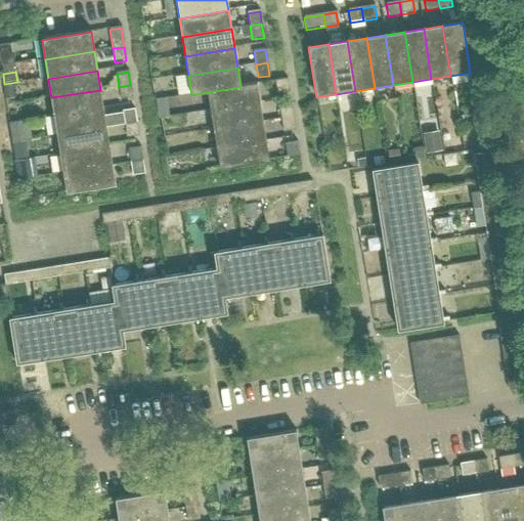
[(277,94),(286,93),(290,92),(287,79),(275,81),(277,94)]
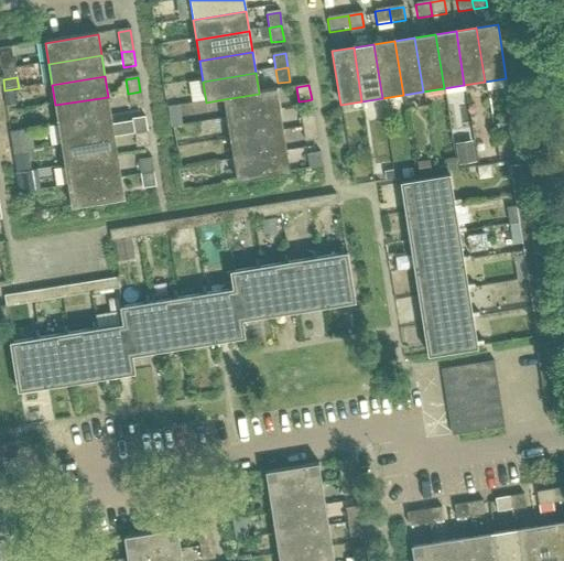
[(227,120),(280,111),(277,89),(259,93),(259,94),(224,99),(227,120)]
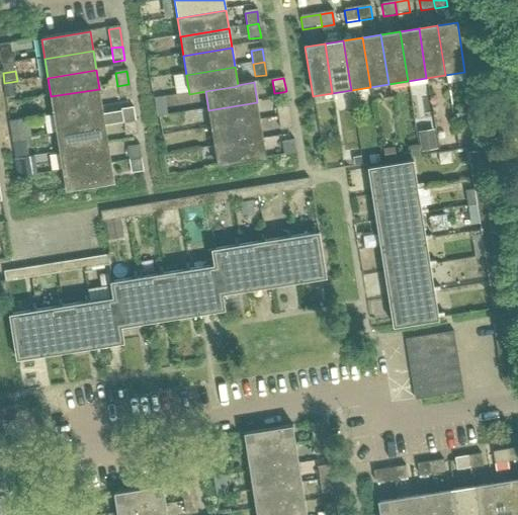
[(128,84),(117,86),(119,99),(131,97),(128,84)]
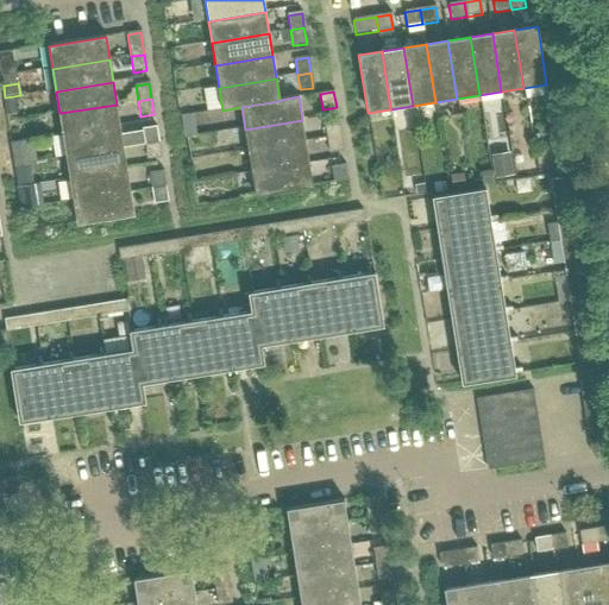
[(63,136),(120,126),(117,105),(60,113),(63,136)]
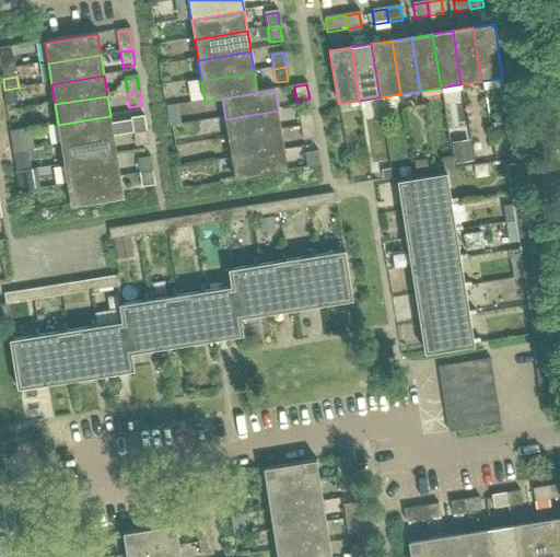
[(229,139),(281,130),(278,111),(225,119),(229,139)]
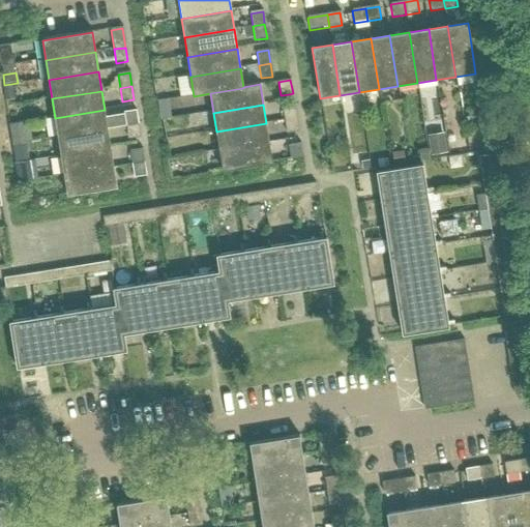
[(284,121),(296,119),(294,106),(283,108),(284,121)]
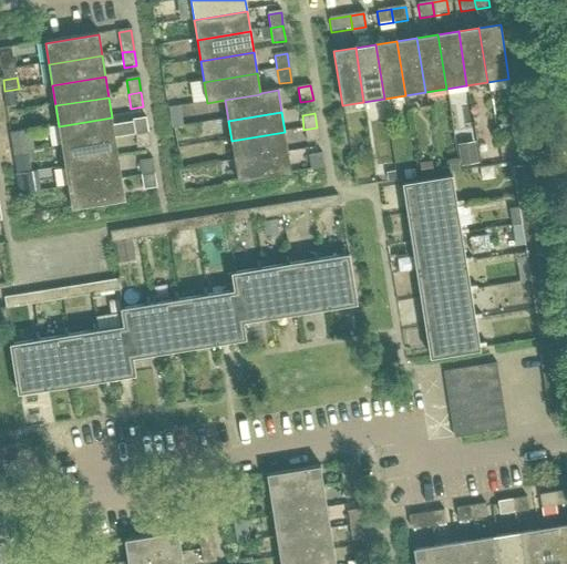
[(62,147),(115,139),(135,135),(147,133),(145,119),(133,121),(133,124),(121,126),(117,129),(117,131),(114,131),(112,118),(59,126),(62,147)]
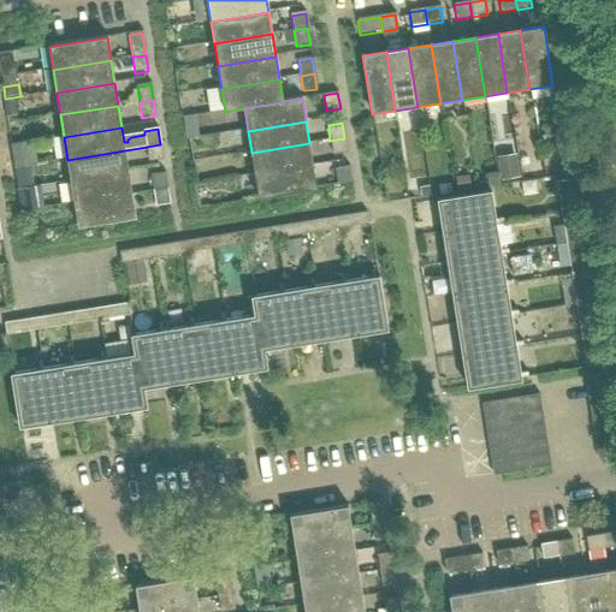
[(344,138),(330,141),(333,156),(347,154),(344,138)]
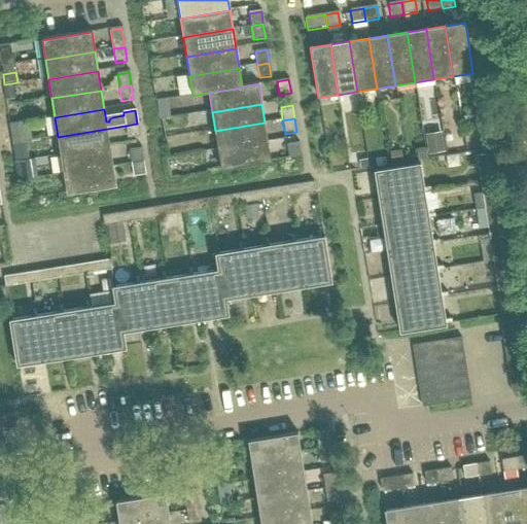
[(218,150),(268,142),(265,123),(215,131),(218,150)]
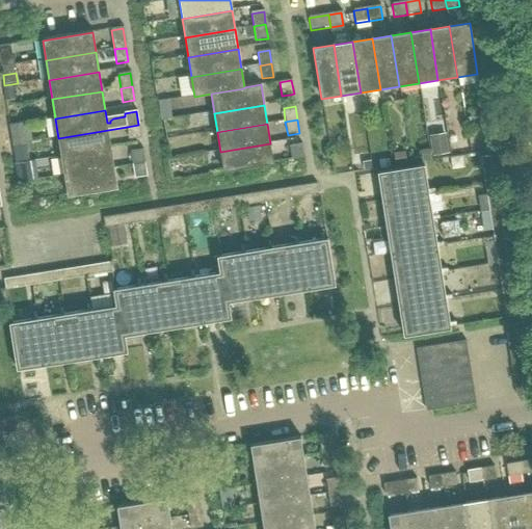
[(138,125),(127,127),(129,140),(140,139),(138,125)]
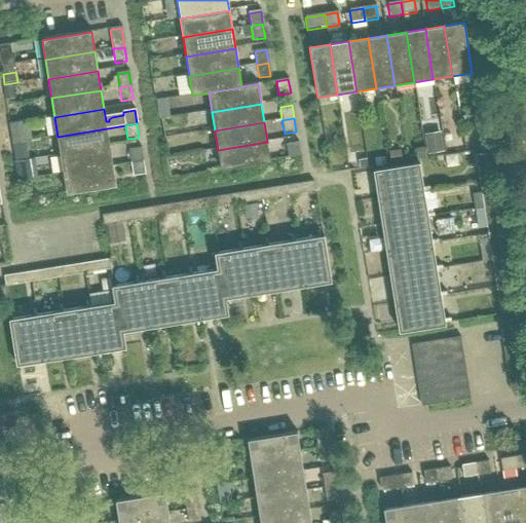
[(61,155),(110,148),(107,128),(58,137),(61,155)]
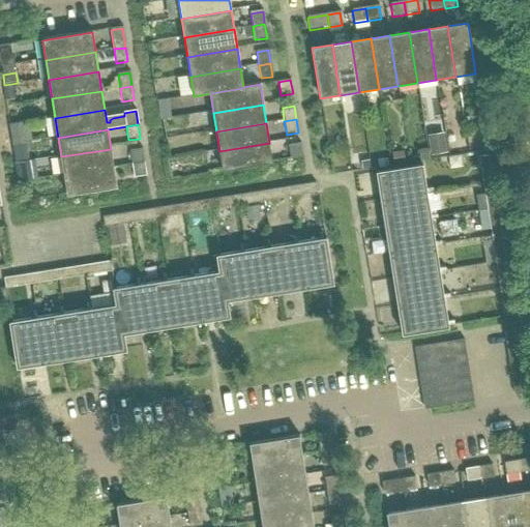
[(269,143),(219,151),(223,170),(223,171),(272,163),(269,143)]
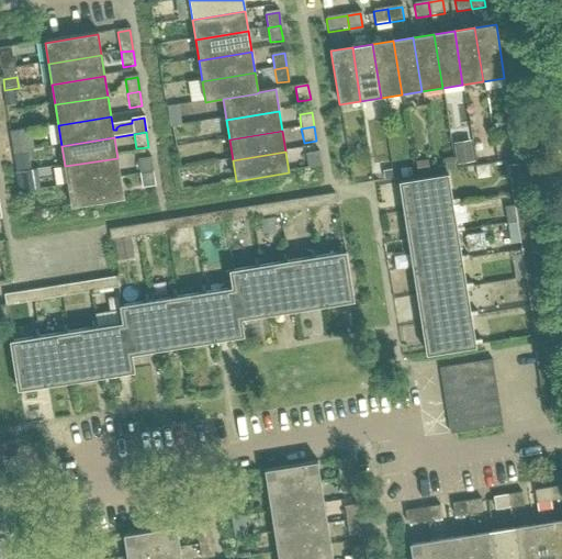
[(307,169),(321,167),(318,154),(305,155),(307,169)]
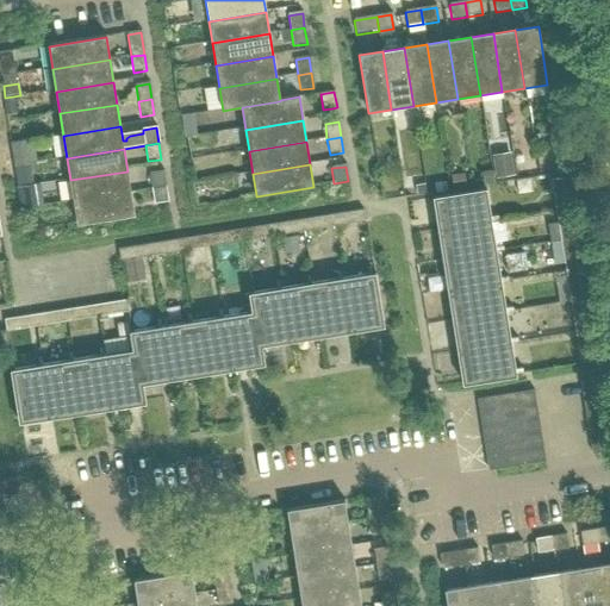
[(74,202),(131,193),(128,172),(70,180),(74,202)]
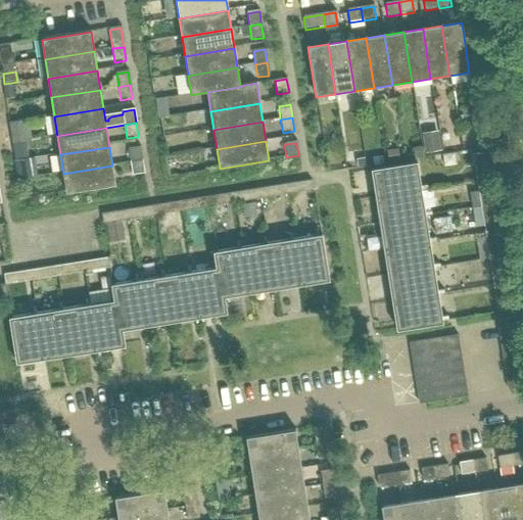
[(131,163),(142,161),(140,148),(129,150),(131,163)]
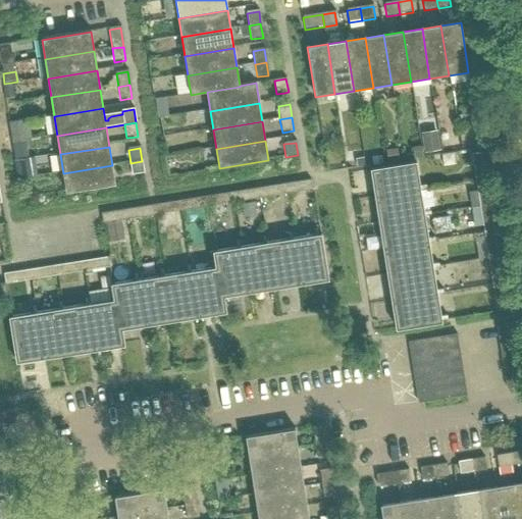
[(475,182),(485,179),(481,154),(472,155),(475,182)]
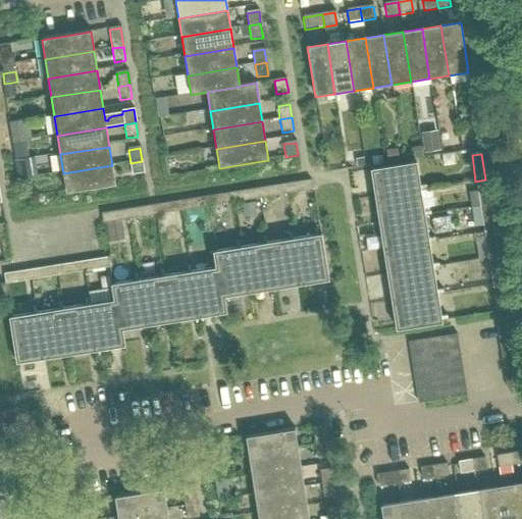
[(142,161),(131,163),(133,175),(144,174),(142,161)]
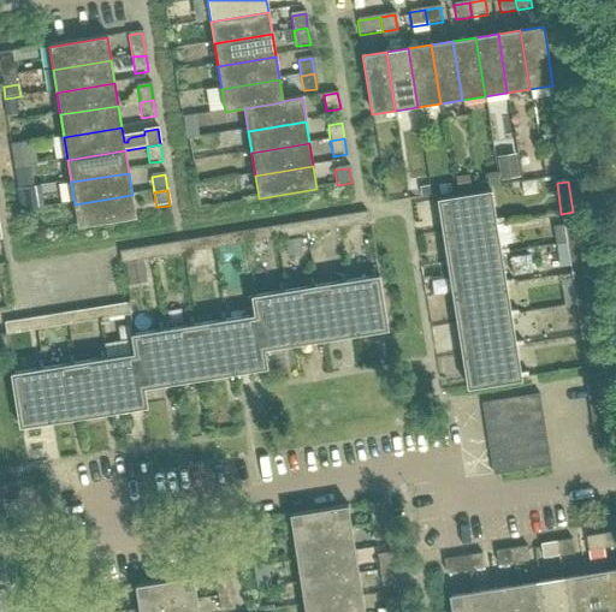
[(491,192),(438,201),(443,233),(496,225),(491,192)]
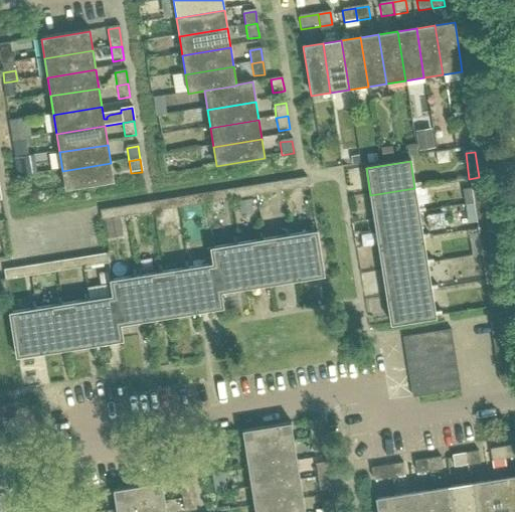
[(111,163),(62,171),(65,190),(114,183),(111,163)]
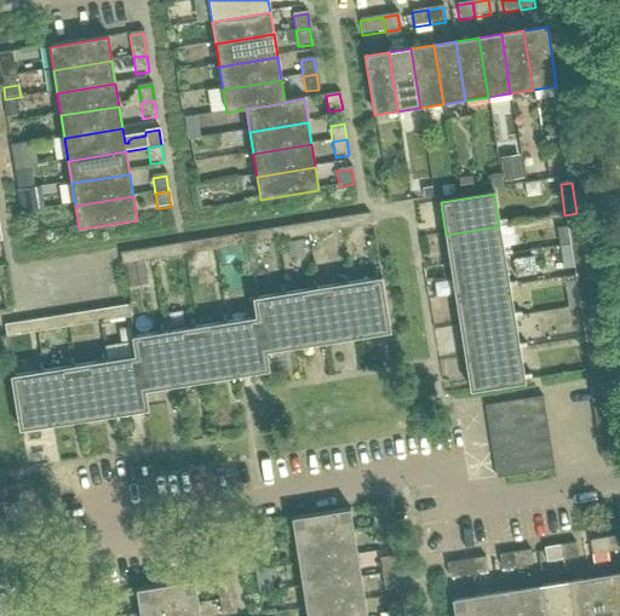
[(306,225),(309,236),(331,232),(329,222),(306,225)]
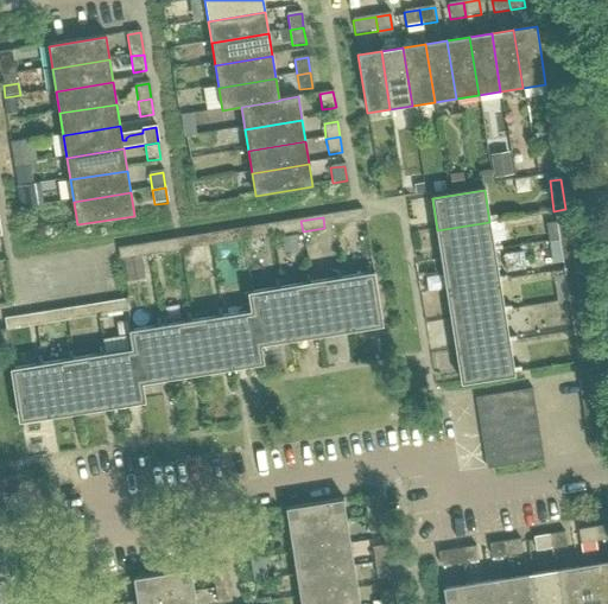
[(559,241),(570,240),(567,218),(556,220),(559,241)]
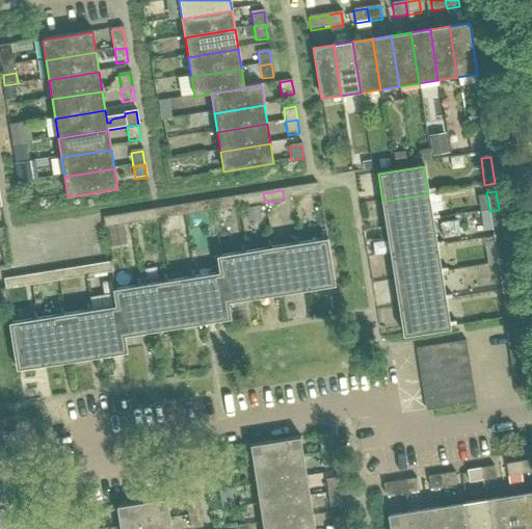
[(246,206),(265,203),(263,193),(244,196),(246,206)]
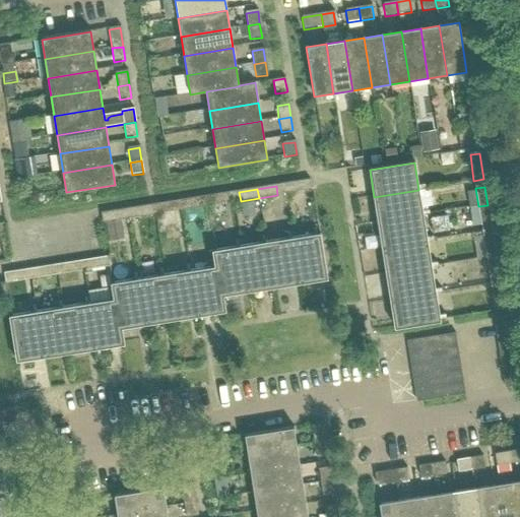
[(418,190),(374,197),(378,223),(423,216),(418,190)]
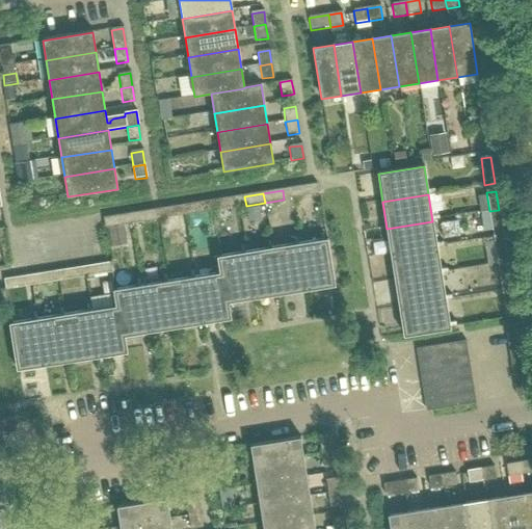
[(210,202),(212,211),(231,209),(229,199),(210,202)]
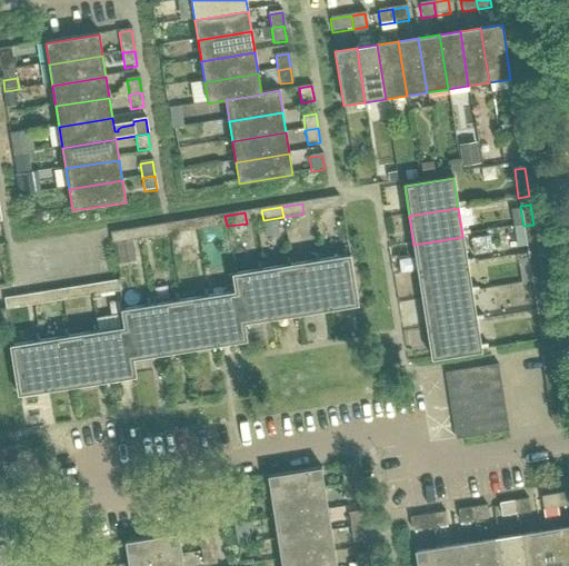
[(207,229),(227,226),(225,216),(205,219),(207,229)]
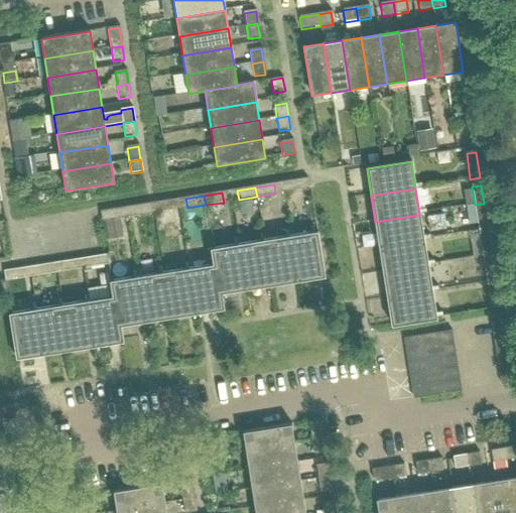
[(152,204),(153,214),(172,211),(170,201),(152,204)]
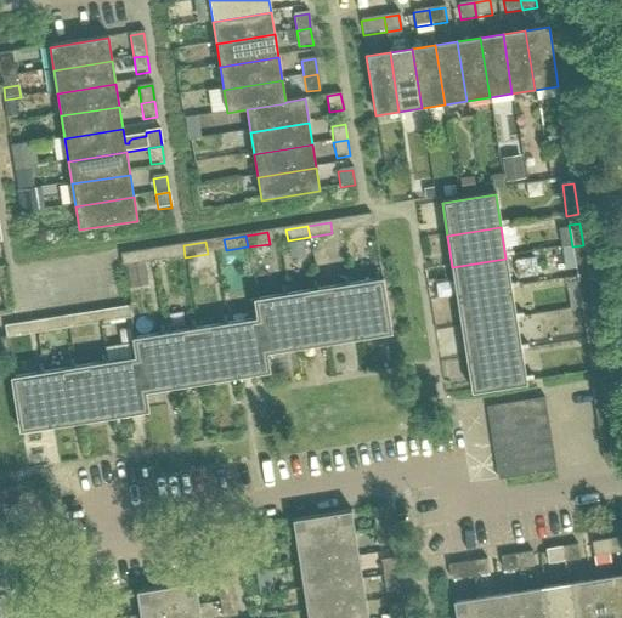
[(163,261),(185,258),(184,245),(162,249),(163,261)]
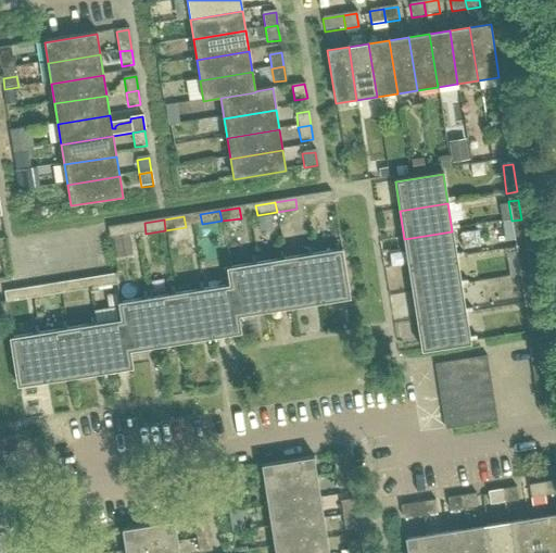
[(521,220),(512,221),(515,241),(525,239),(521,220)]
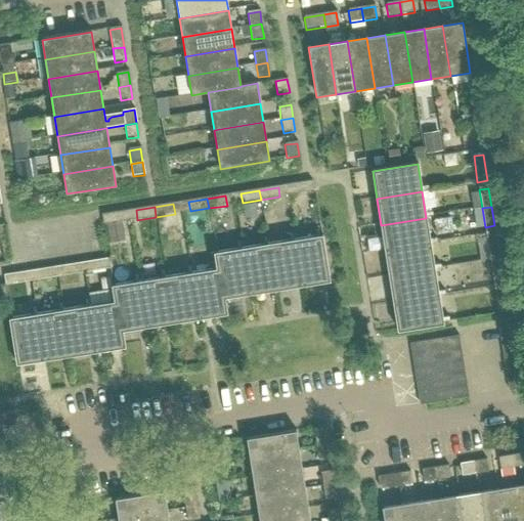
[(103,225),(123,222),(121,213),(102,215),(103,225)]
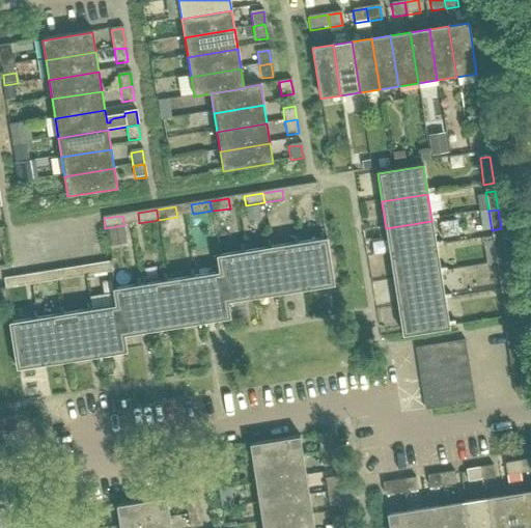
[(431,221),(386,228),(390,254),(437,247),(431,221)]
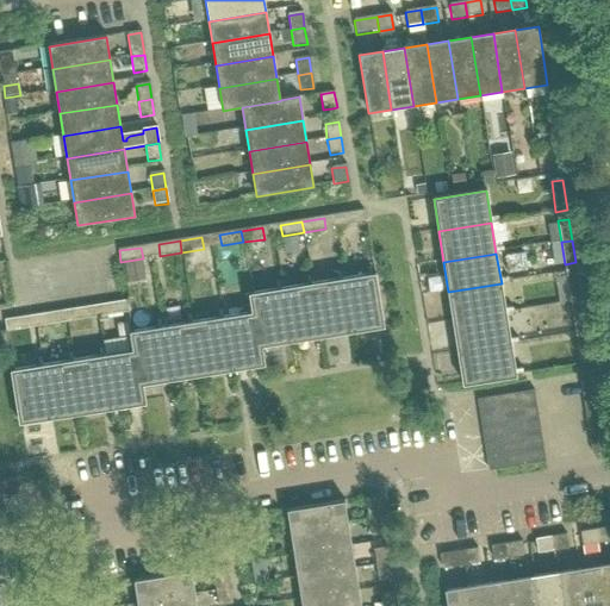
[(373,275),(342,280),(350,332),(383,328),(384,328),(375,274),(373,275)]
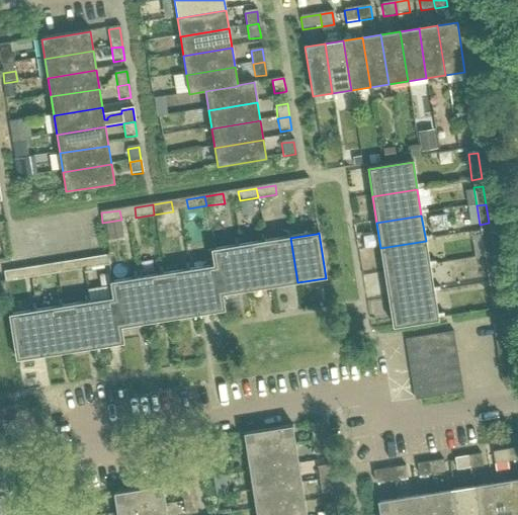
[(290,238),(265,242),(272,286),(297,282),(290,238)]
